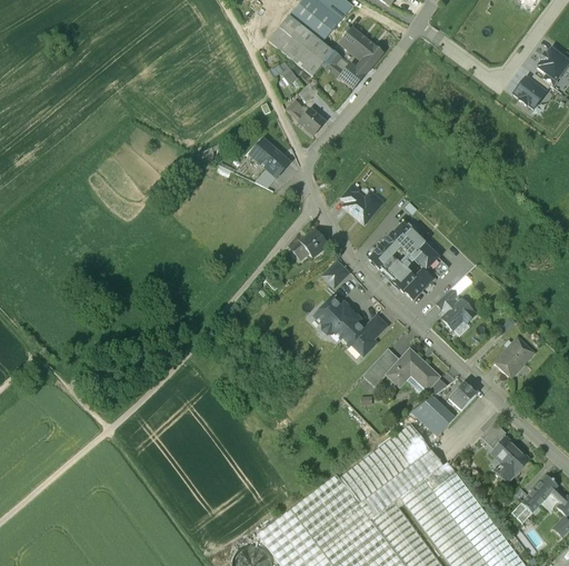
[(321,41),(351,5),(346,0),(300,0),(288,15),(321,41)]
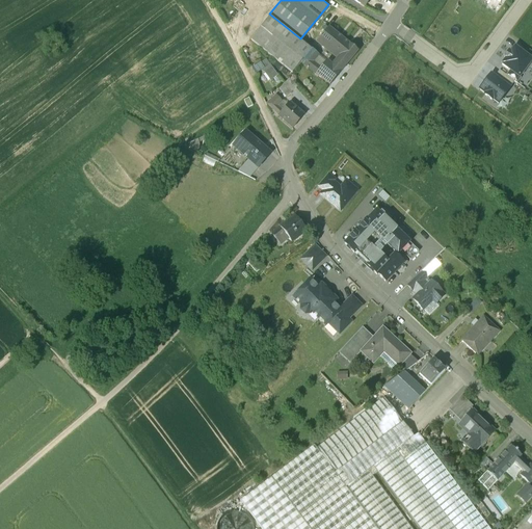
[(311,47),(300,38),(269,14),(250,37),(291,71),(300,59),(311,47)]
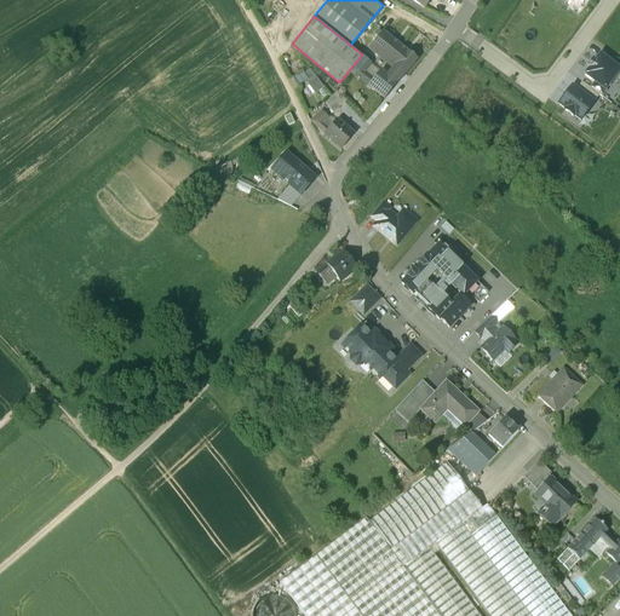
[(408,51),(383,29),(369,45),(396,67),(388,76),(396,82),(403,73),(417,57),(408,51)]
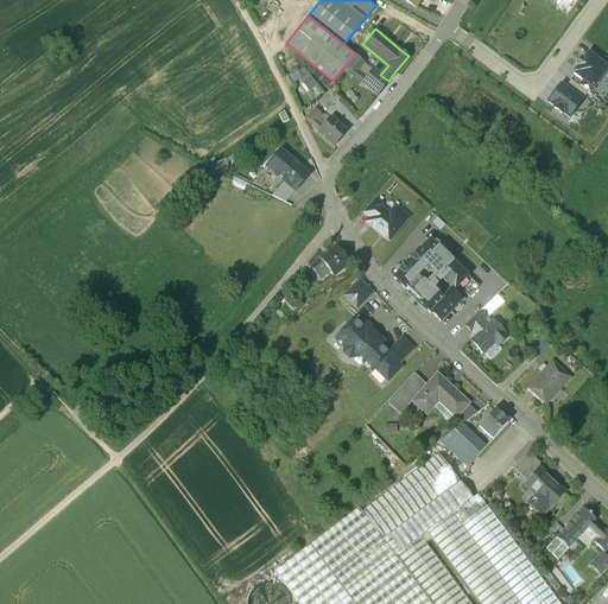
[(600,61),(588,51),(574,71),(582,77),(593,86),(594,84),(607,67),(607,65),(600,61)]
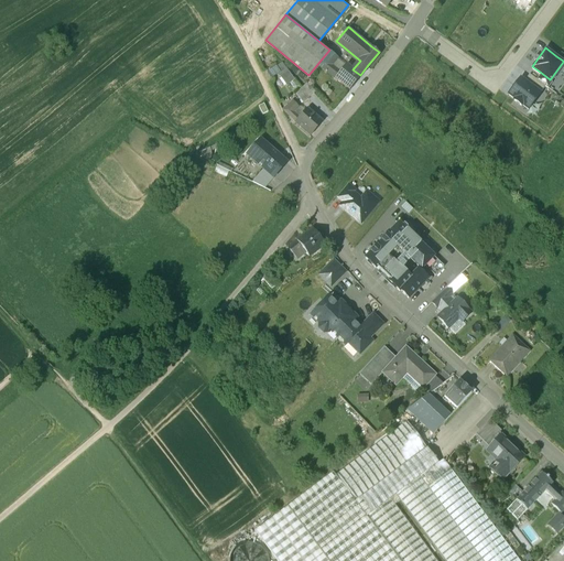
[(337,56),(329,50),(318,63),(335,76),(339,71),(332,64),(337,56)]
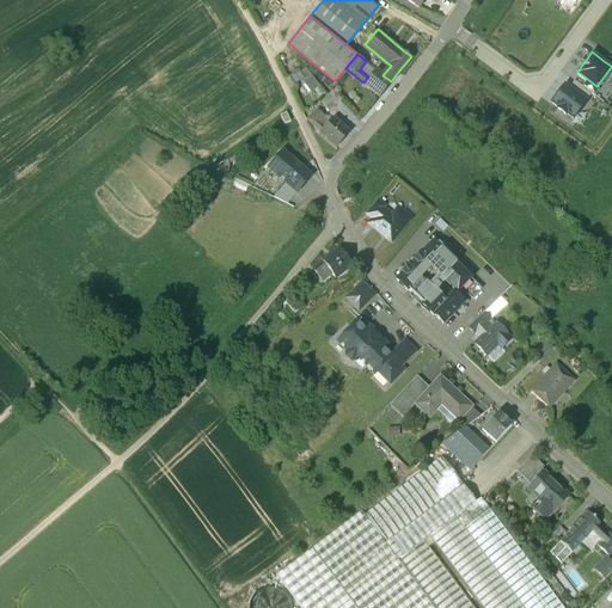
[(374,68),(366,61),(360,69),(368,77),(374,68)]
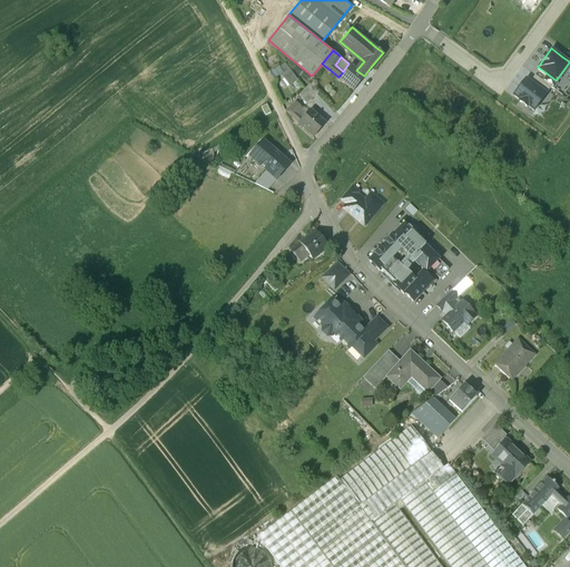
[(275,68),(279,75),(282,72),(290,84),(300,76),(286,59),(275,68)]
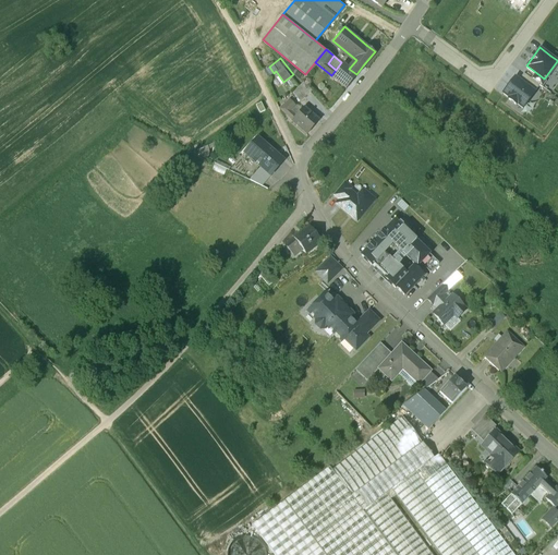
[(349,69),(341,62),(336,70),(331,75),(346,87),(356,74),(349,69)]
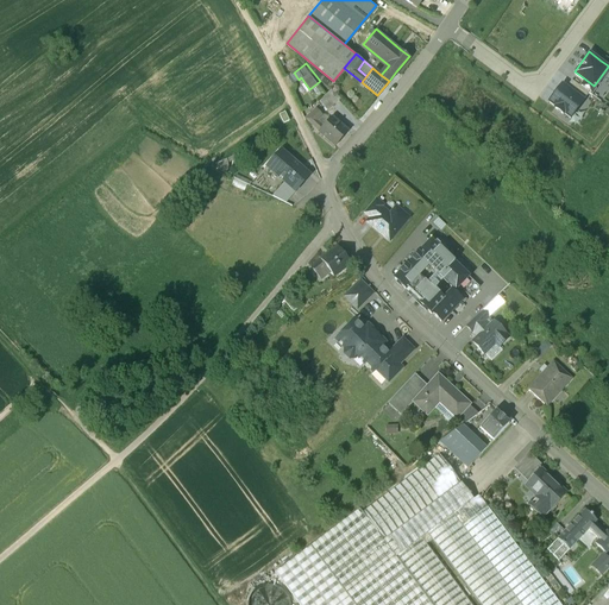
[(583,98),(589,90),(578,83),(571,77),(565,86),(583,98)]
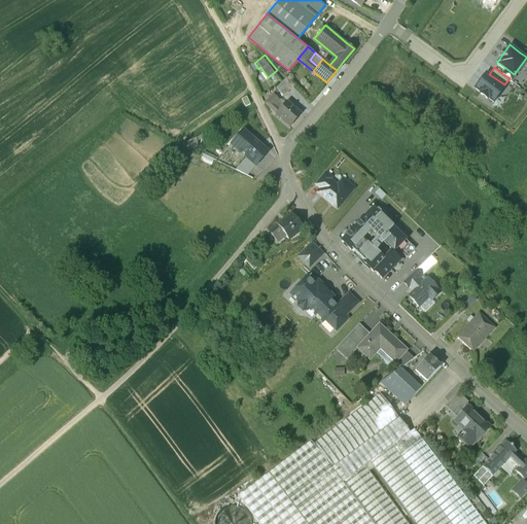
[(515,73),(514,74),(504,67),(500,72),(510,78),(512,80),(516,74),(515,73)]
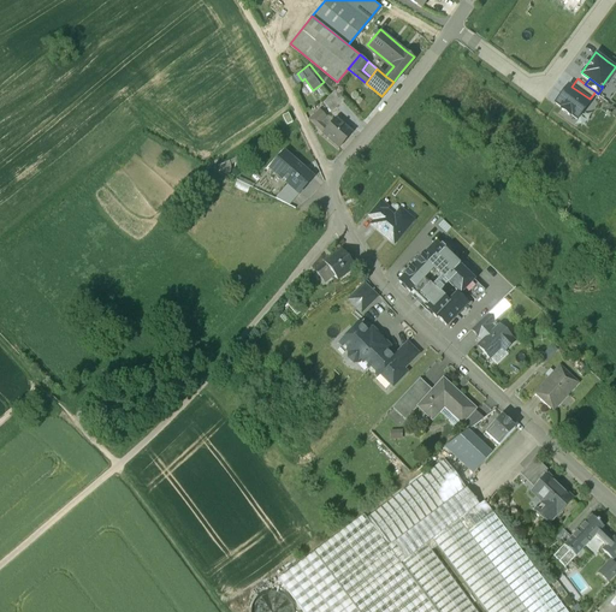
[(576,117),(590,99),(572,87),(568,83),(555,101),(562,106),(561,107),(569,112),(569,111),(576,117)]
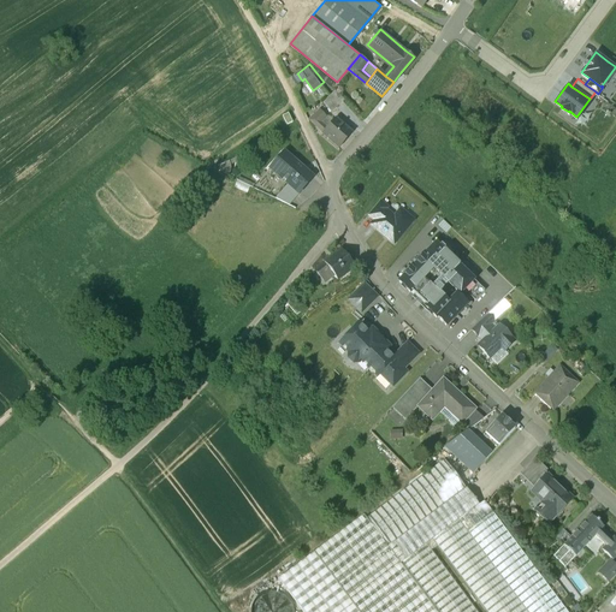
[(344,97),(335,88),(327,95),(337,105),(344,97)]
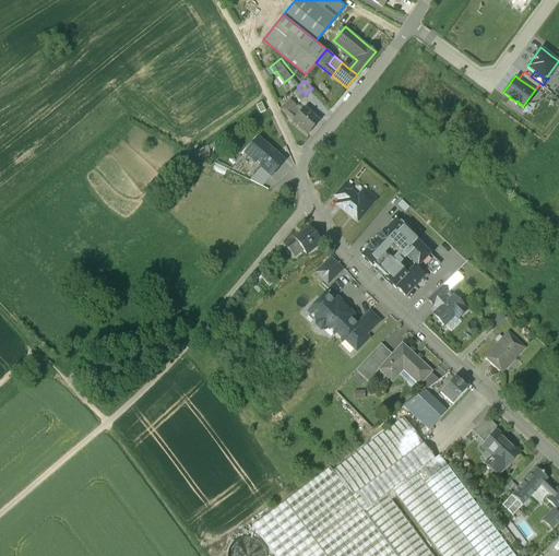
[(306,95),(297,86),(293,91),(300,99),(306,95)]
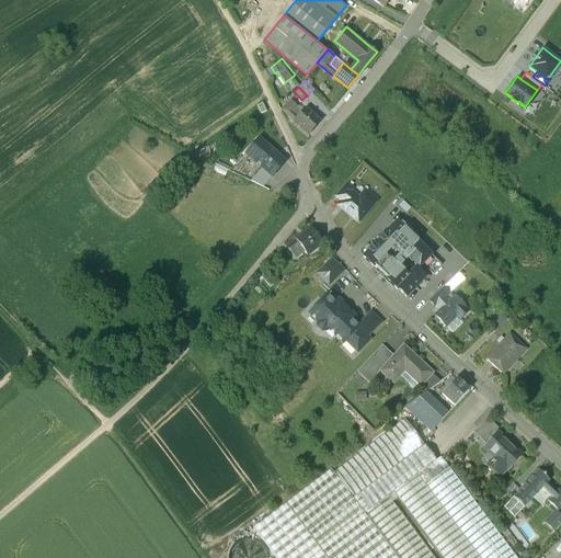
[(290,98),(282,106),(294,120),(308,133),(320,118),(306,106),(298,115),(293,109),(296,104),(290,98)]
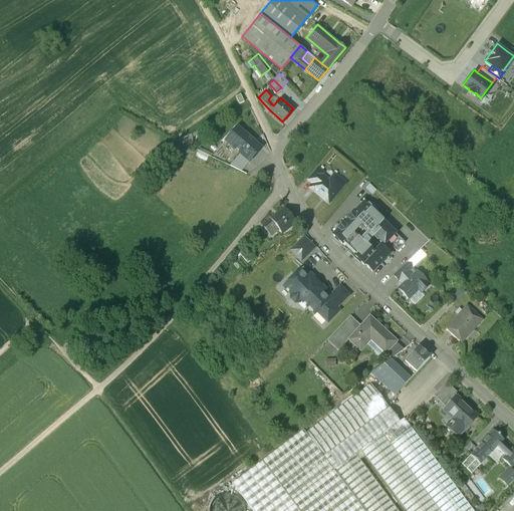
[(244,99),(241,91),(236,94),(240,101),(244,99)]
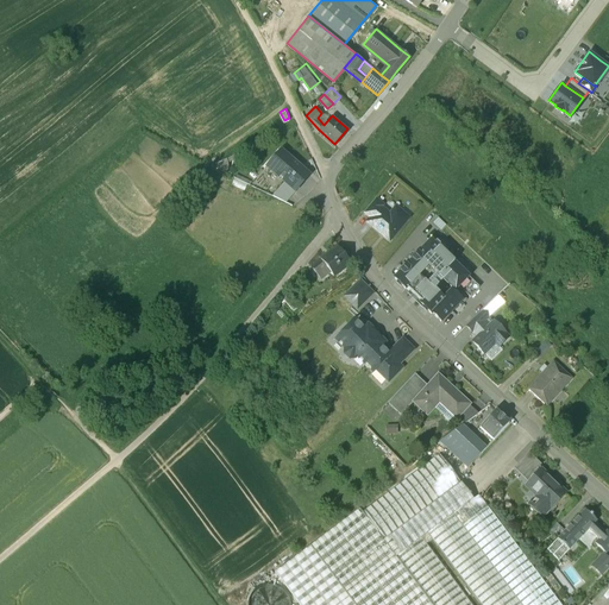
[(308,172),(280,146),(267,162),(284,178),(295,188),(308,172)]
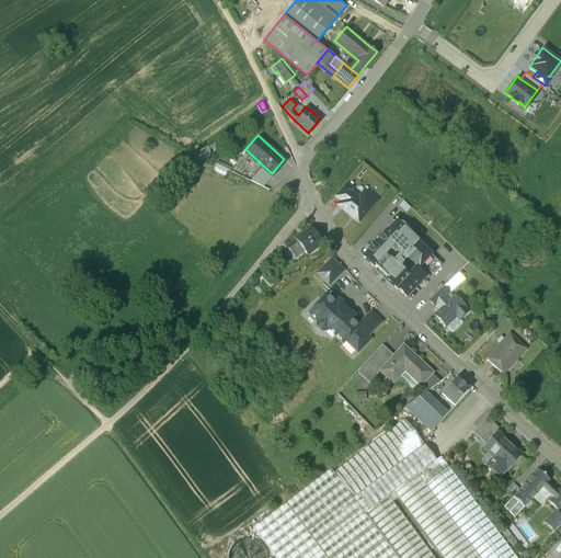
[(272,173),(262,164),(251,177),(262,183),(272,173)]
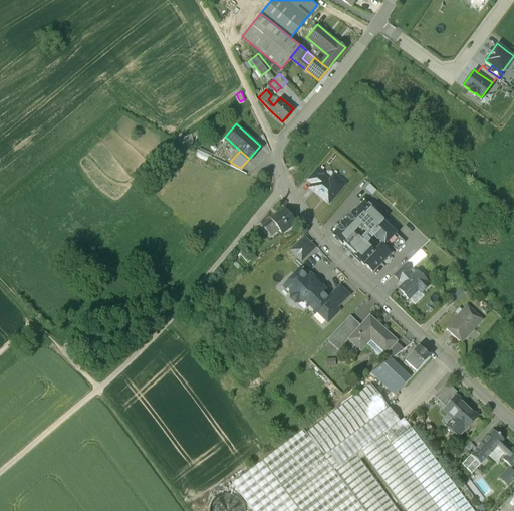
[(316,165),(306,177),(312,182),(320,173),(322,170),(316,165)]
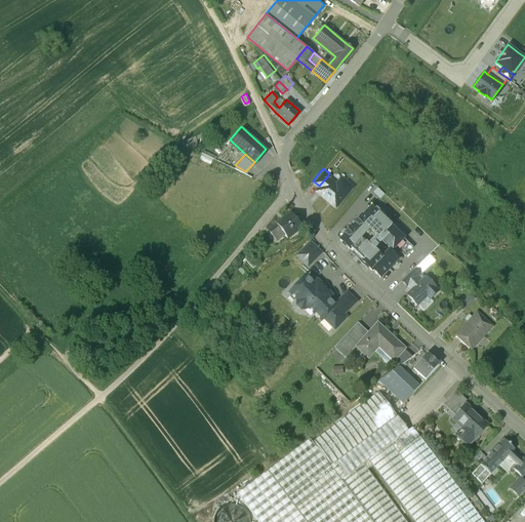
[(319,186),(316,190),(335,205),(352,186),(344,178),(337,185),(327,176),(319,186)]
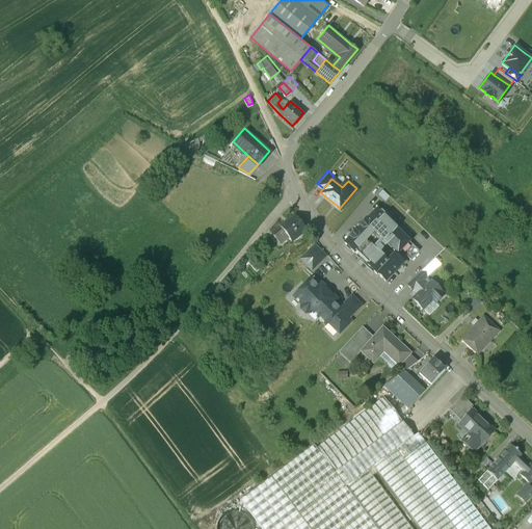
[(408,238),(376,207),(344,241),(354,250),(374,231),(396,252),(399,247),(408,238)]
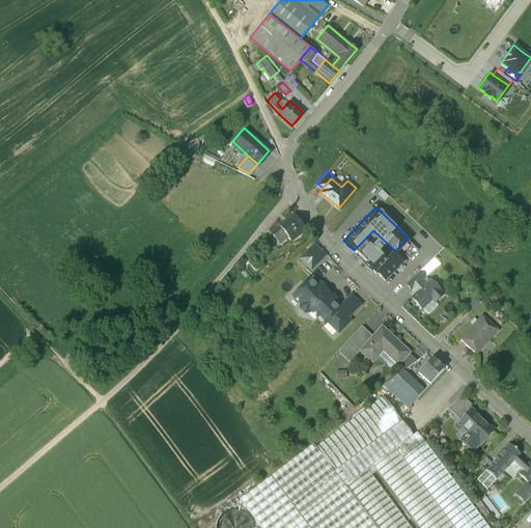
[(294,214),(271,231),(279,242),(287,235),(290,240),(304,228),(294,214)]
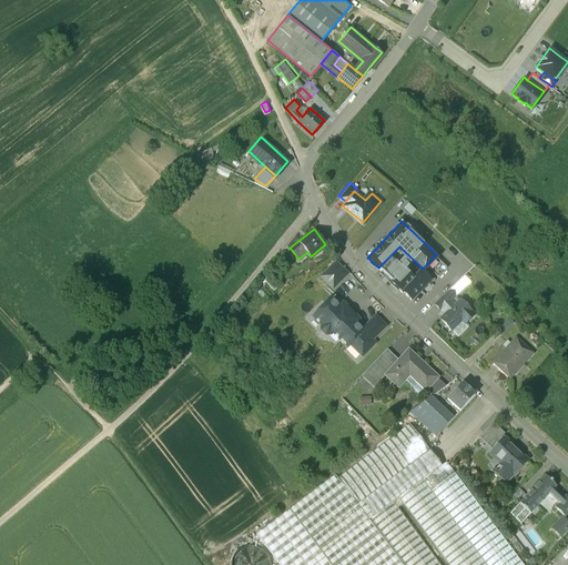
[(436,254),(426,264),(437,275),(447,265),(436,254)]
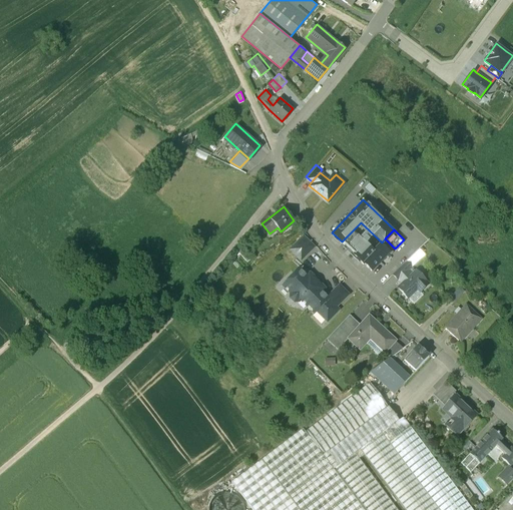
[(303,234),(291,247),(300,257),(312,244),(303,234)]
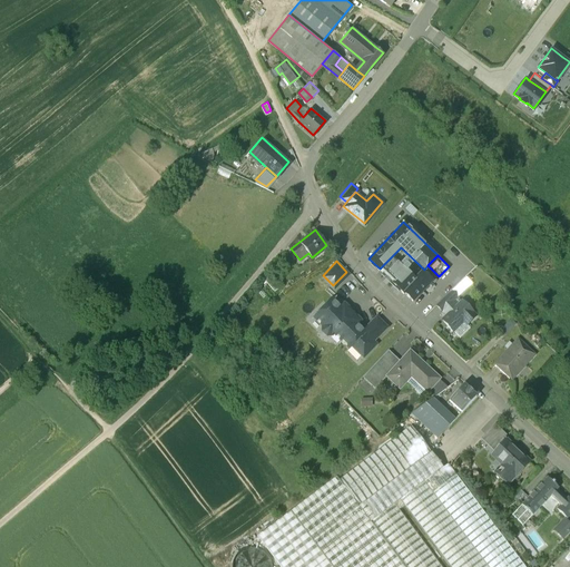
[(401,285),(412,274),(406,270),(410,265),(405,262),(402,265),(397,261),(389,270),(393,275),(392,276),(401,285)]
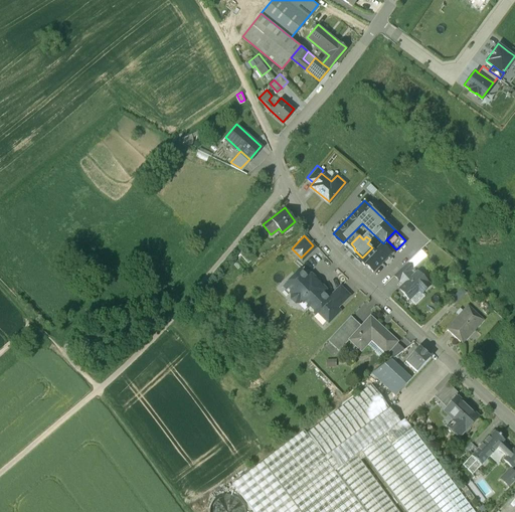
[(360,259),(373,271),(390,252),(381,243),(375,250),(372,247),(362,258),(360,259)]
